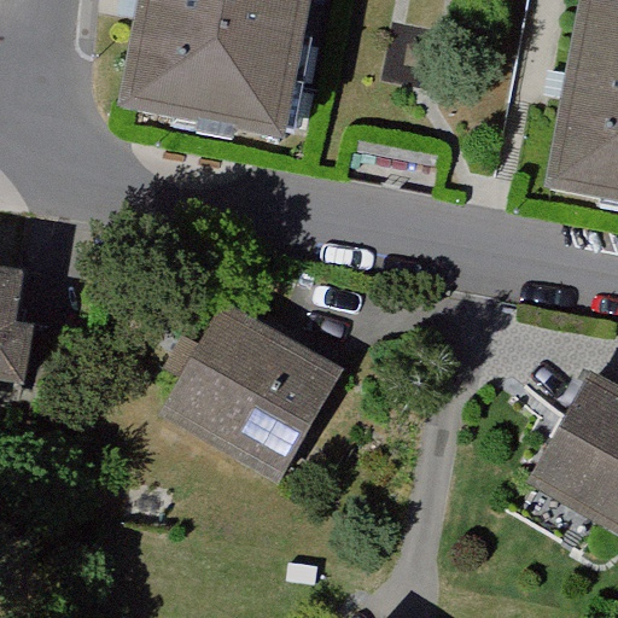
[(152,0),(132,117),(277,143),(301,0),(152,0)]
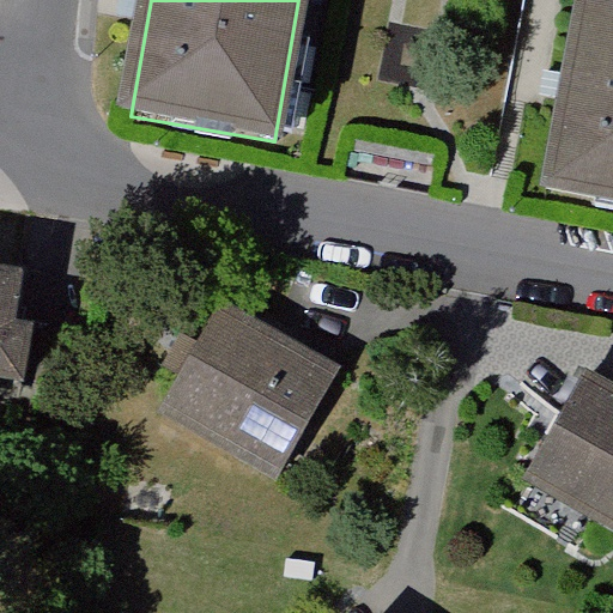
[(612,210),(612,0),(586,0),(553,200),(612,210)]
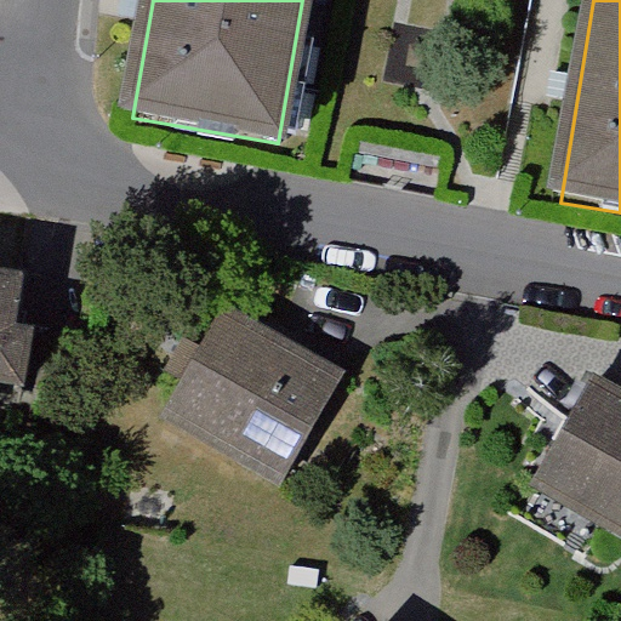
[(27,269),(0,265),(0,383),(0,382),(12,385),(27,386),(35,324),(20,322),(27,269)]
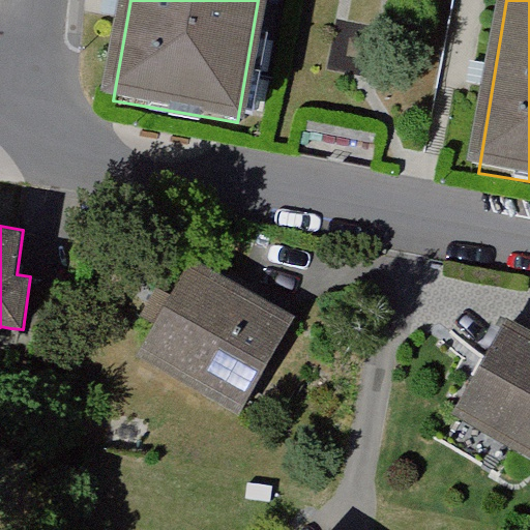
[(294,319),(192,262),(145,345),(247,403),(294,319)]
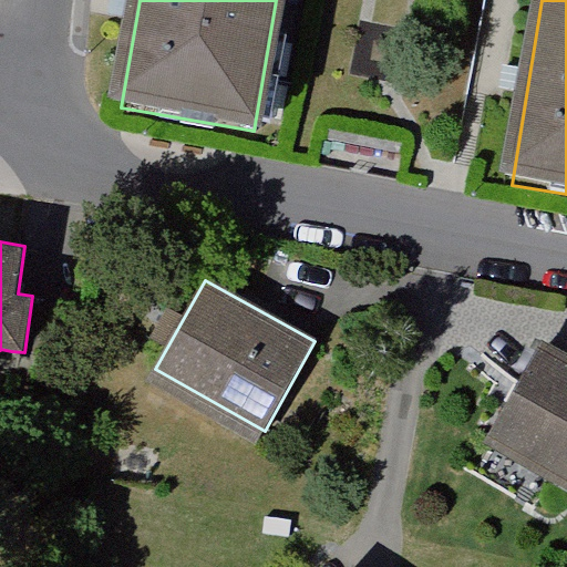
[(566,356),(546,344),(495,434),(566,475),(566,356)]
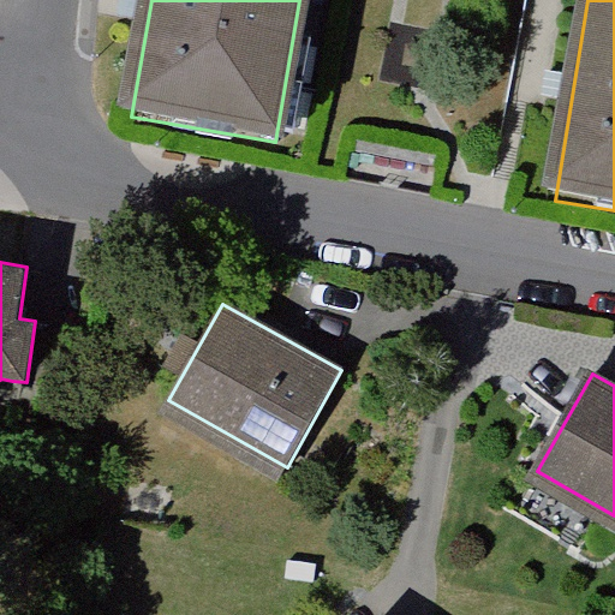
All buildings are outlined.
